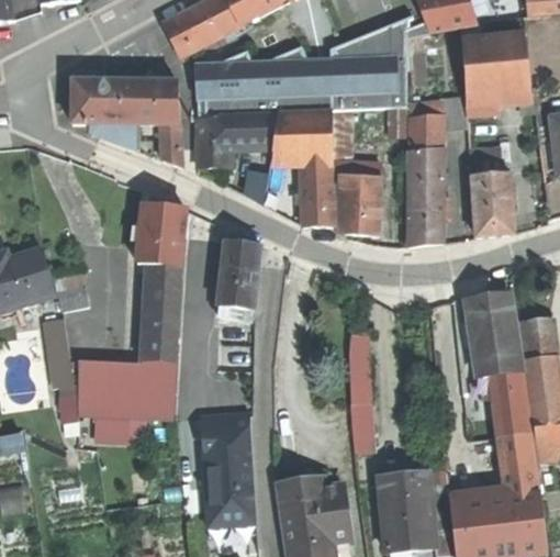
[(0,20),(11,19),(9,0),(0,0),(0,20)]
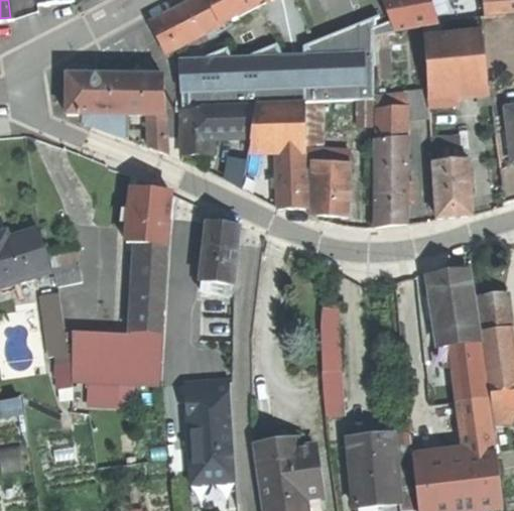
[(187,0),(149,20),(164,50),(220,22),(209,0),(187,0)]
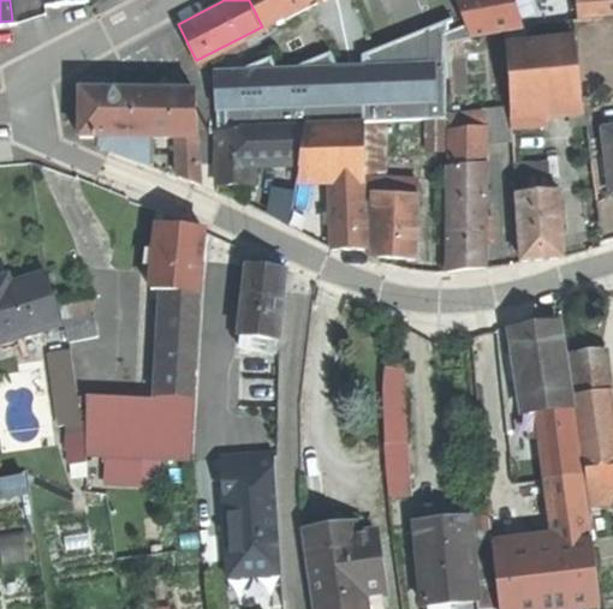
[(249,0),(262,27),(316,0),(249,0)]
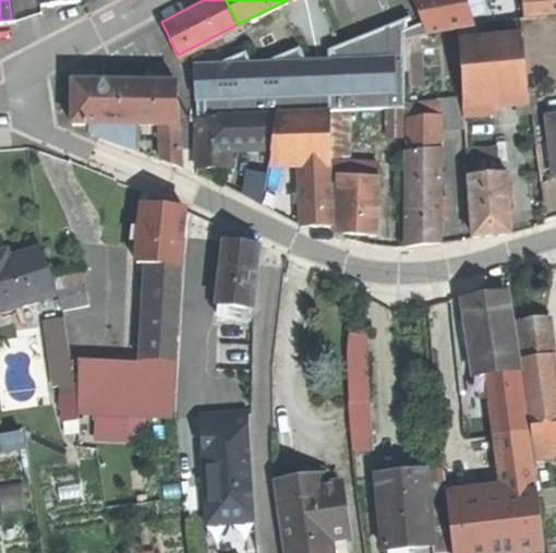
[(413,0),(421,20),(425,28),(474,17),(469,0),(413,0)]
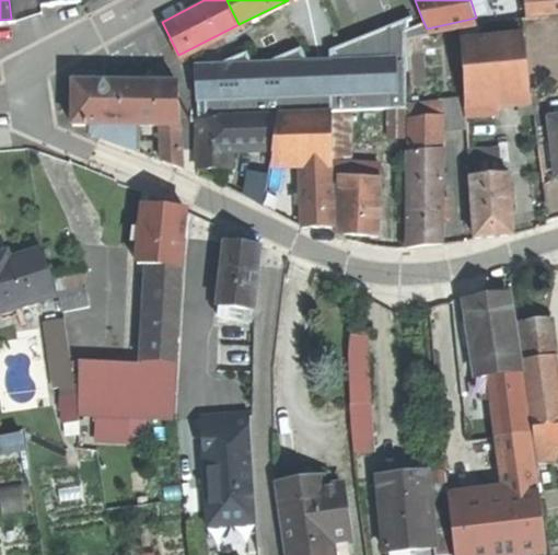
[(524,0),(525,12),(557,9),(557,0),(524,0)]
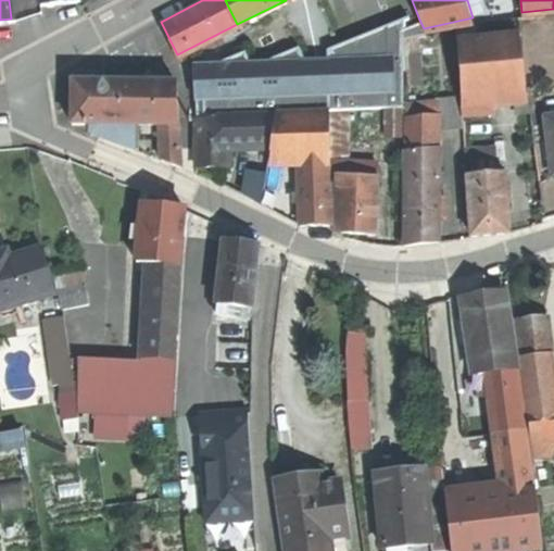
[(235,52),(192,74),(193,78),(194,111),(327,107),(383,104),(401,104),(401,59),(413,60),(412,33),(425,32),(424,28),(419,20),(399,28),(399,19),(373,28),(374,32),(352,39),(316,51),(317,69),(297,70),(289,49),(240,67),(235,52)]
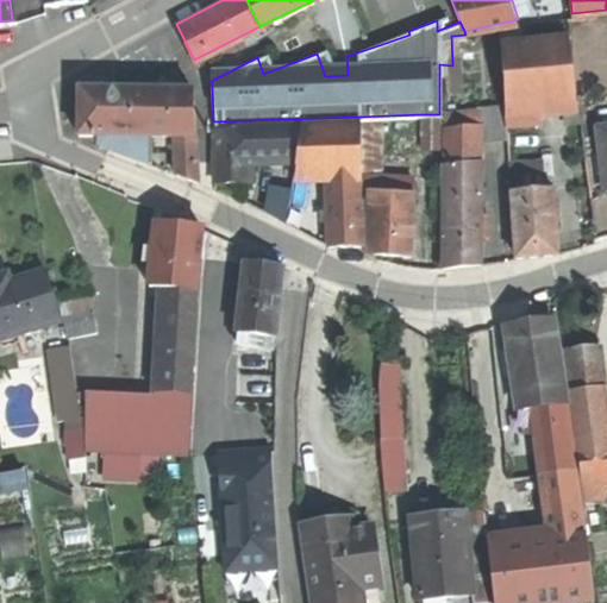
[(567,33),(499,44),(502,107),(504,124),(536,123),(534,104),(574,99),(567,33)]
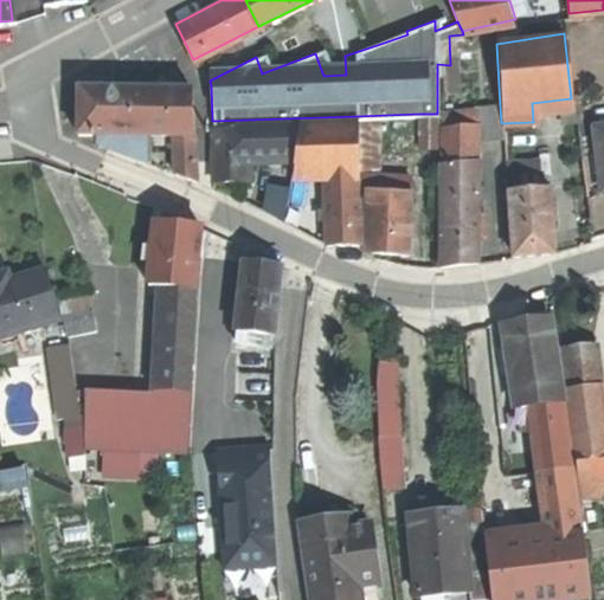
[(111,83),(76,83),(77,129),(97,130),(143,130),(172,130),(192,130),(190,84),(111,83)]
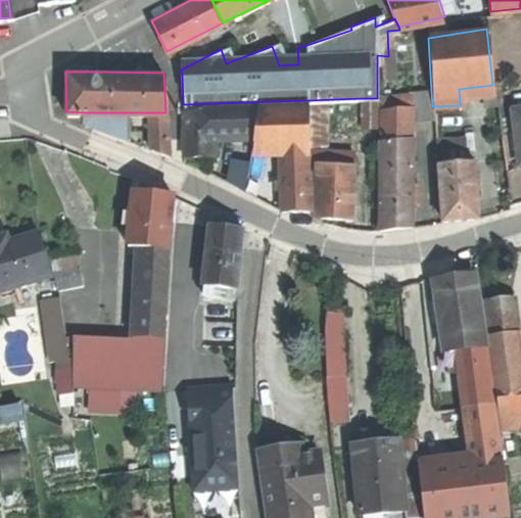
[(431,92),(379,97),(379,108),(411,105),(411,118),(432,115),(432,106),(431,92)]
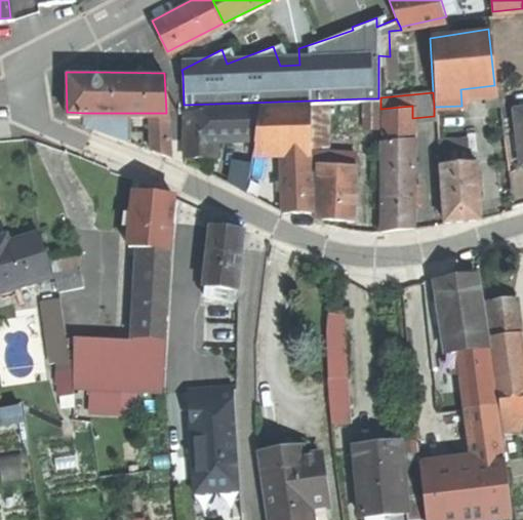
[(378,98),(362,98),(362,127),(377,127),(378,98)]
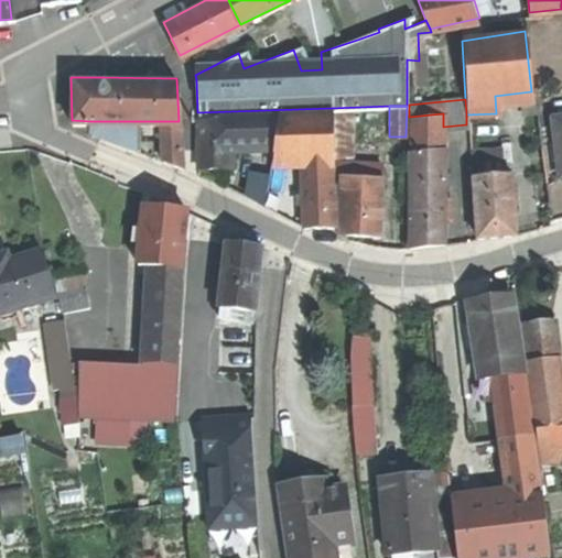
[(332,109),(278,111),(273,152),(303,151),(332,150),(332,109)]
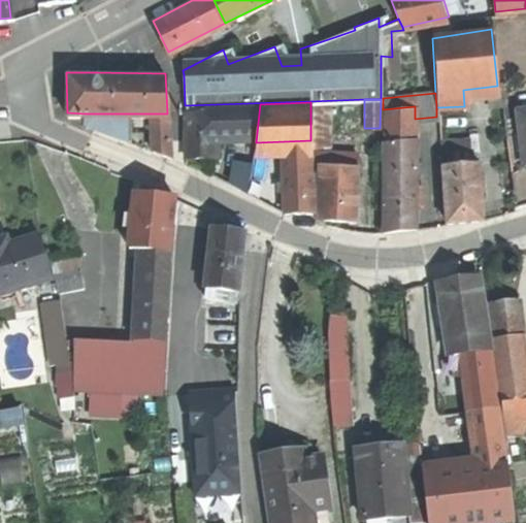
[(260,104),(222,106),(221,137),(255,137),(260,104)]
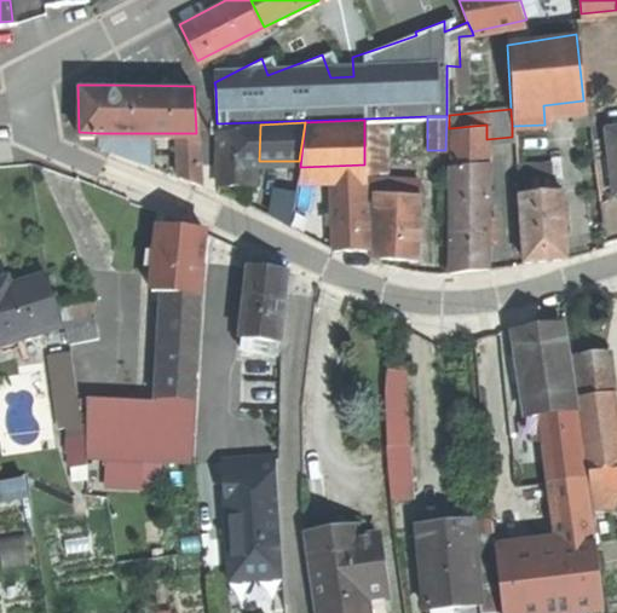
[(616,123),(605,126),(612,192),(616,191),(616,123)]
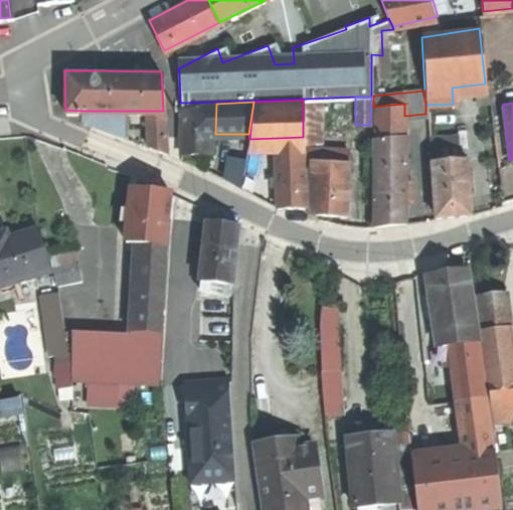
[(404,104),(373,107),(373,138),(404,135),(404,116),(404,104)]
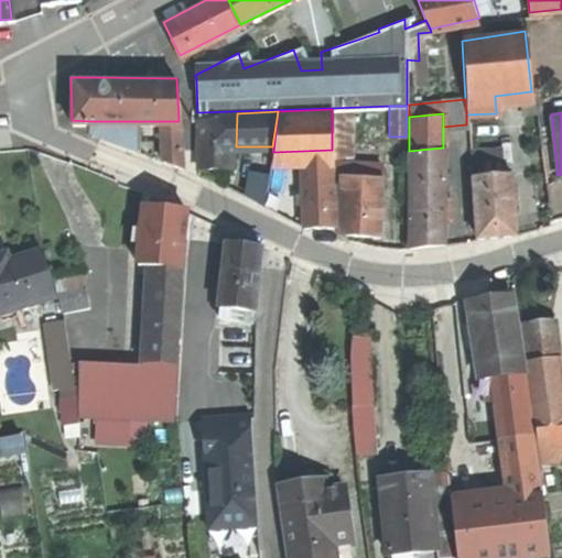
[(229,115),(197,117),(197,165),(214,165),(229,165),(229,115)]
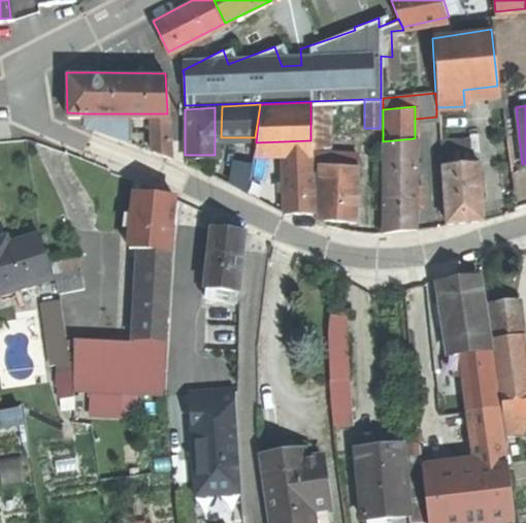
[(125,113),(85,113),(85,122),(124,137),(125,113)]
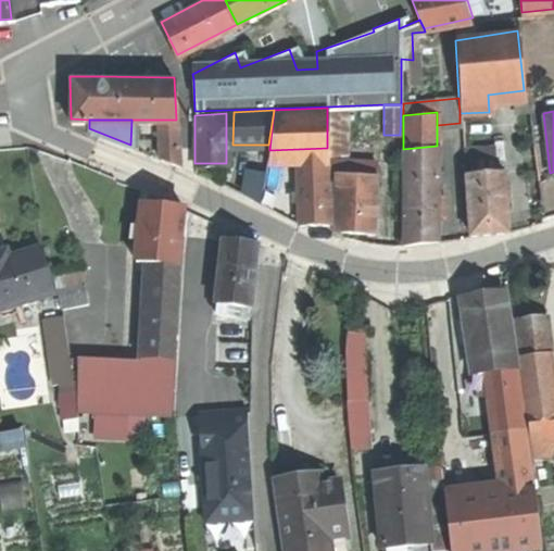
[(176,120),(158,120),(159,154),(178,162),(176,120)]
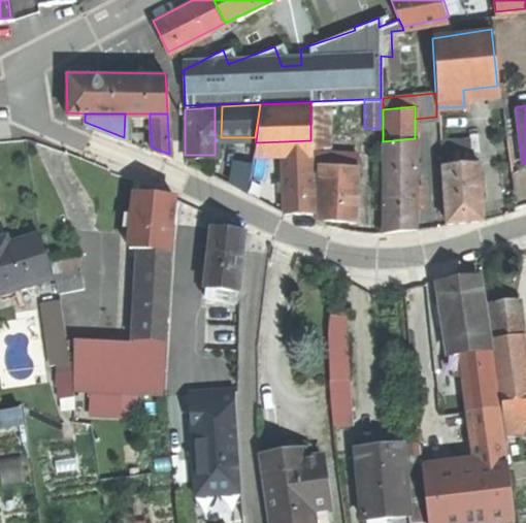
[(467,137),(438,138),(439,163),(442,163),(468,161),(467,137)]
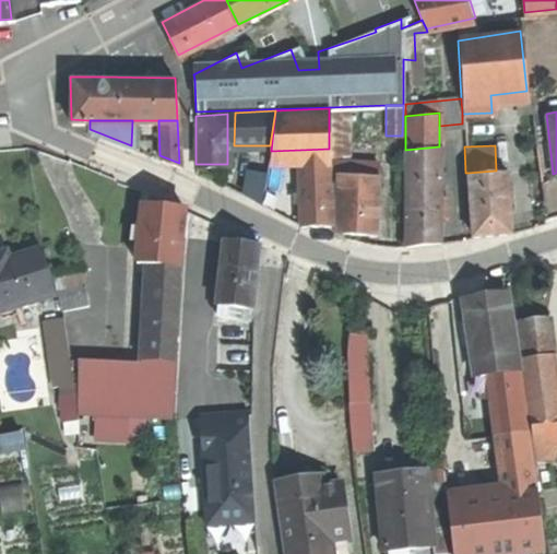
[(439,146),(405,150),(403,245),(429,242),(439,240),(439,146)]
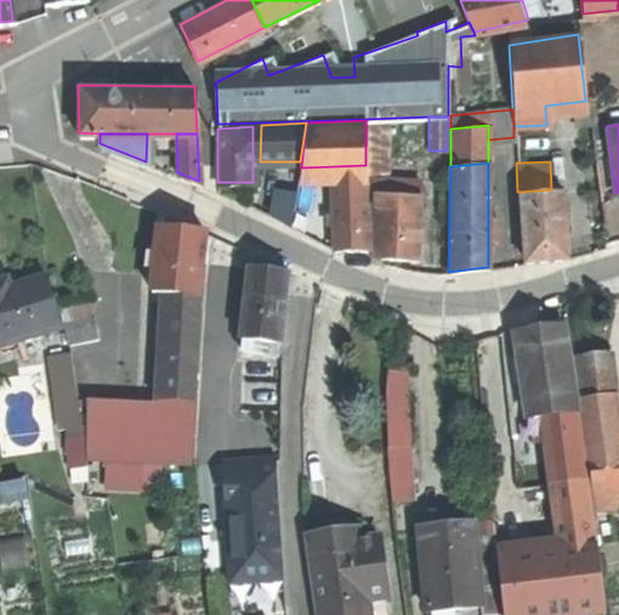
[(365,165),(334,166),(331,182),(367,182),(365,165)]
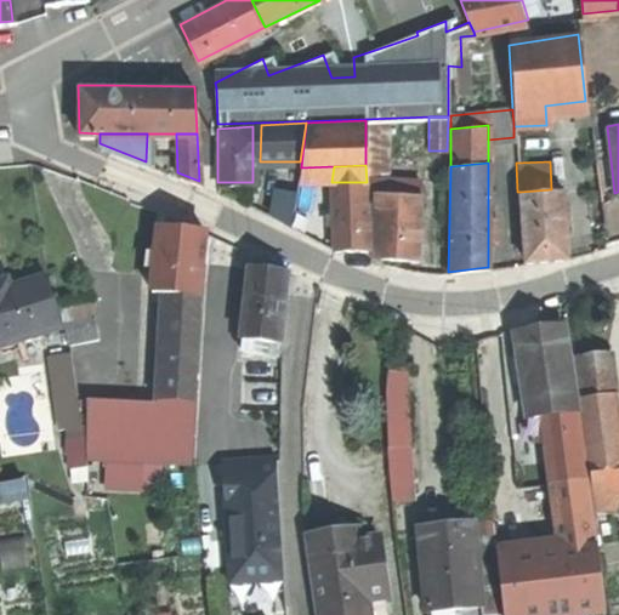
[(419,180),(368,176),(369,191),(375,192),(418,194),(419,180)]
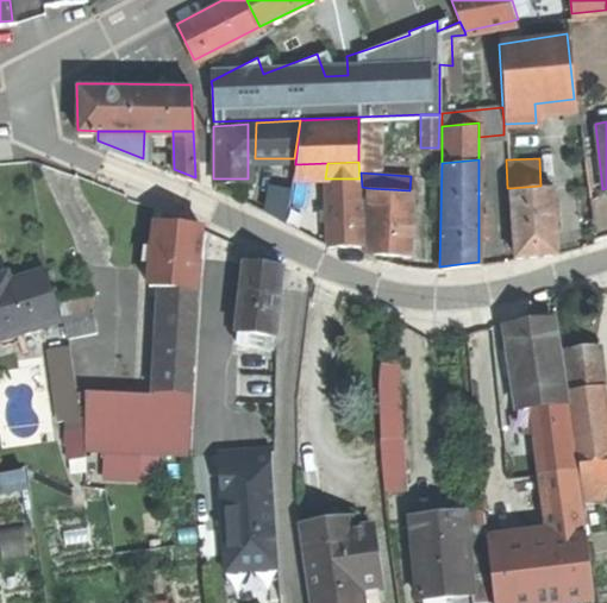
[(325,178),(324,178),(327,243),(338,243),(363,243),(360,178),(325,178)]
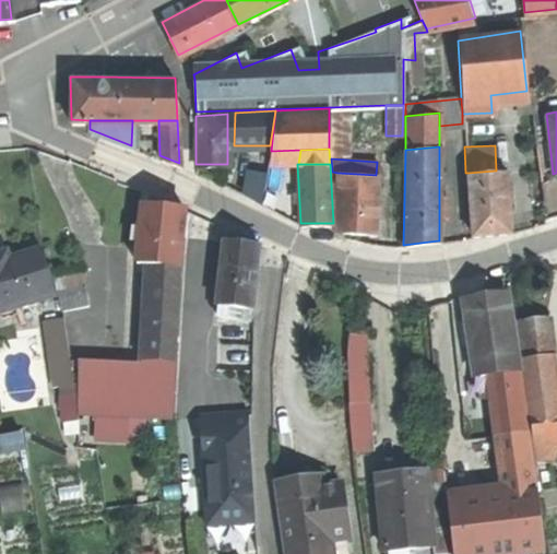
[(496,171),(469,173),(472,233),(488,232),(502,231),(499,171),(496,171)]
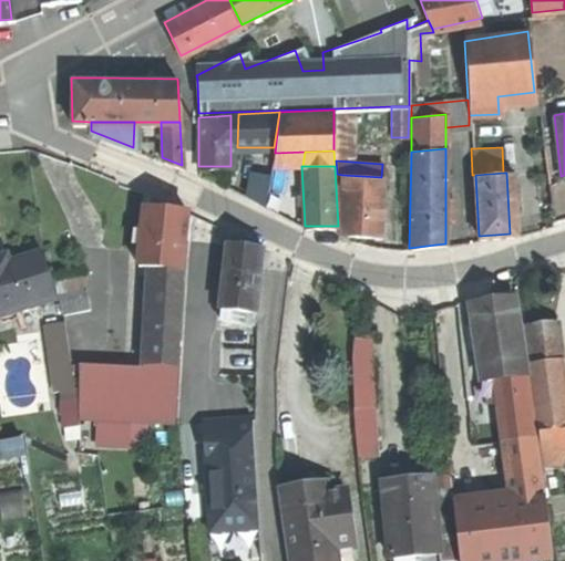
[(513,173),(506,173),(510,234),(516,232),(513,173)]
